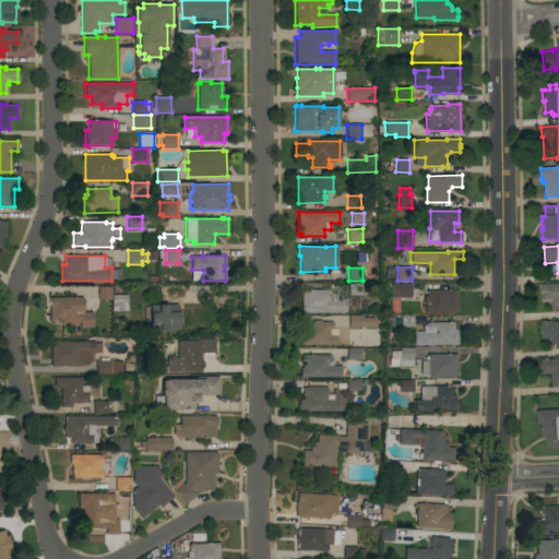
[(558,311),(557,312),(556,305),(552,306),(552,298),(543,299),(543,284),(558,283),(558,311)]
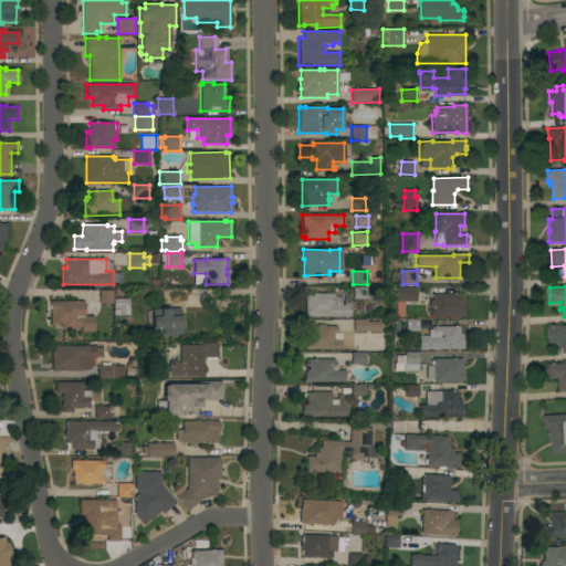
[(353,300),(353,287),(366,287),(366,300),(353,300)]
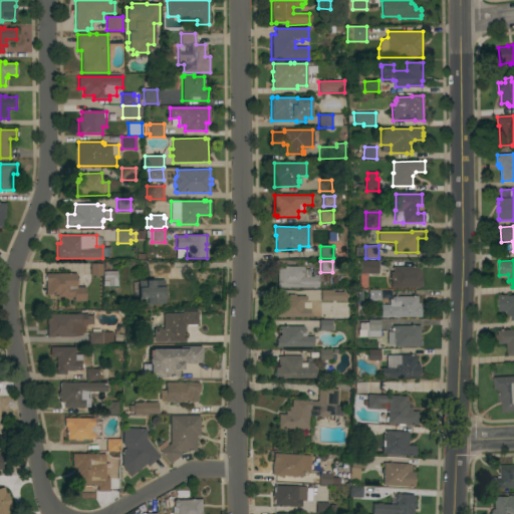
[(378,261),(378,273),(366,273),(366,271),(359,271),(359,262),(366,262),(366,261),(378,261)]
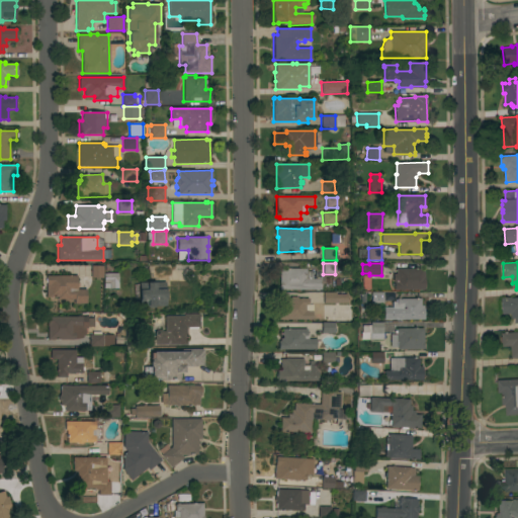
[(103,277),(91,277),(91,266),(103,266),(103,277)]
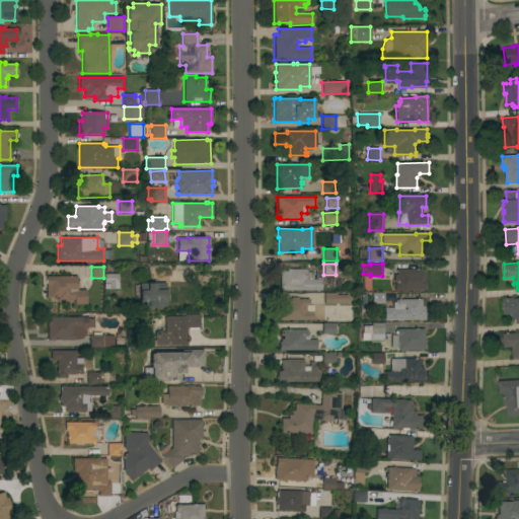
[(280,290),(280,270),(307,270),(307,273),(316,273),(316,277),(324,277),(324,285),(321,285),(321,290),(280,290)]
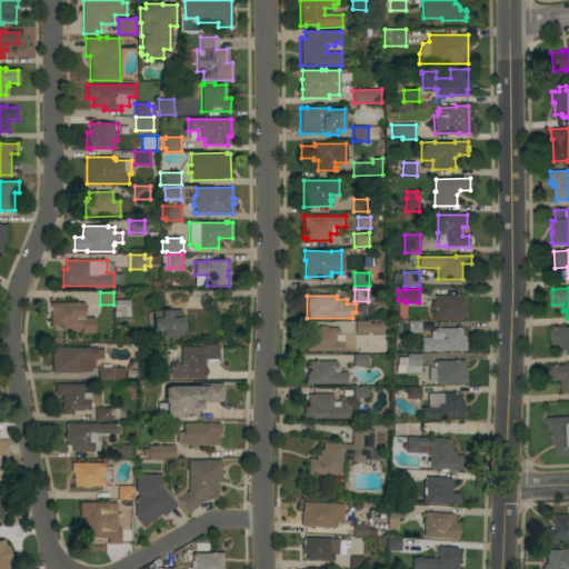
[(433,318),(433,309),(436,309),(436,296),(466,296),(466,303),(467,303),(467,318),(433,318)]
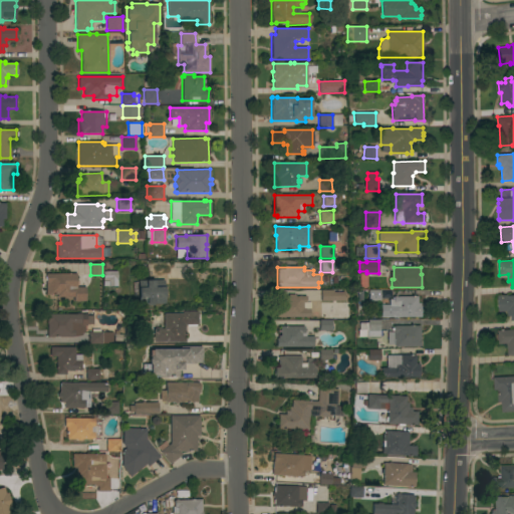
[(117,271),(117,286),(108,286),(103,286),(103,271),(117,271)]
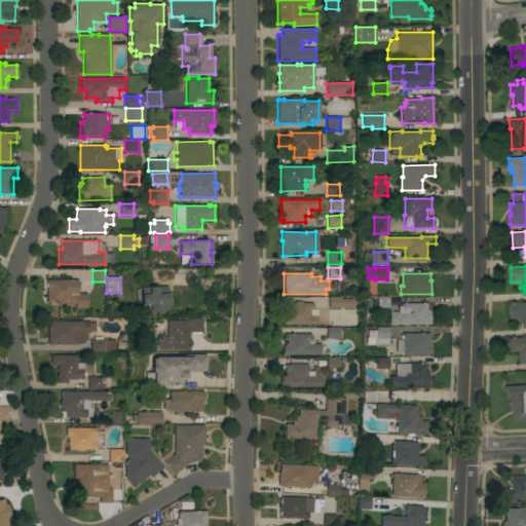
[(78,280),(78,294),(87,294),(87,308),(76,308),(76,304),(59,304),(59,302),(46,302),(46,289),(47,289),(47,280),(78,280)]
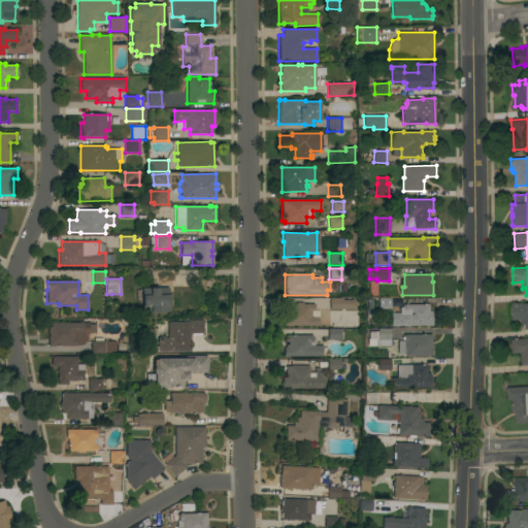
[(168,288),(168,293),(173,293),(174,305),(169,306),(169,311),(158,312),(158,314),(151,314),(151,312),(150,312),(142,312),(141,289),(168,288)]
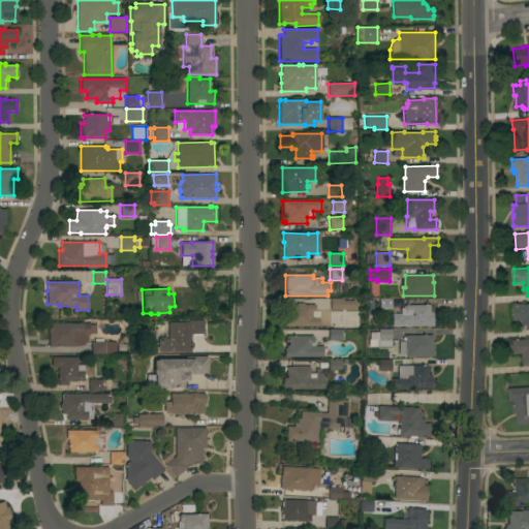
[(331,310),(331,299),(343,299),(343,301),(354,301),(354,310),(331,310)]
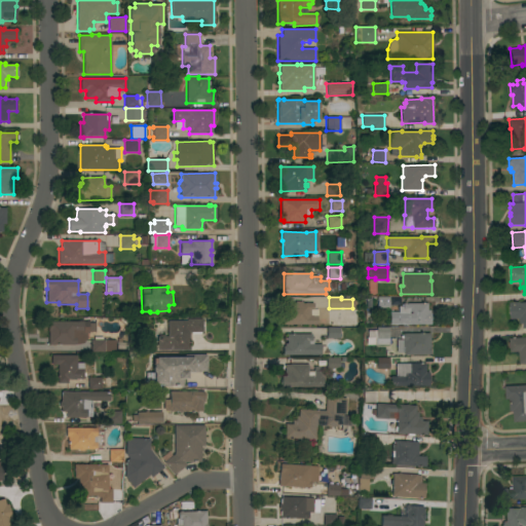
[(377,297),(389,297),(388,308),(377,308),(377,297)]
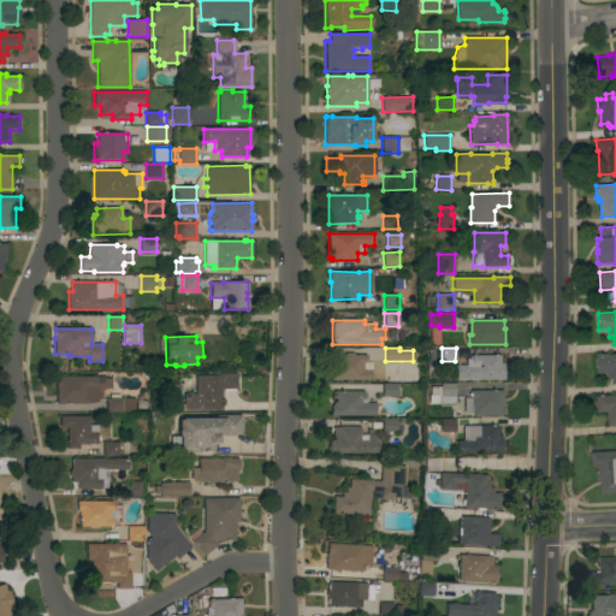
[(615,383),(612,384),(612,378),(608,379),(608,372),(598,373),(598,367),(594,367),(594,360),(597,360),(597,354),(609,354),(615,353),(615,383)]
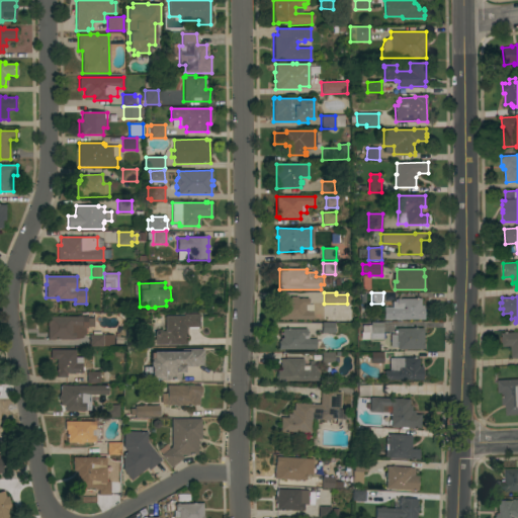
[(279,320),(279,309),(281,309),(281,298),(290,298),(290,297),(297,297),(297,298),(309,298),(309,305),(313,305),(313,312),(312,312),(312,320),(279,320)]
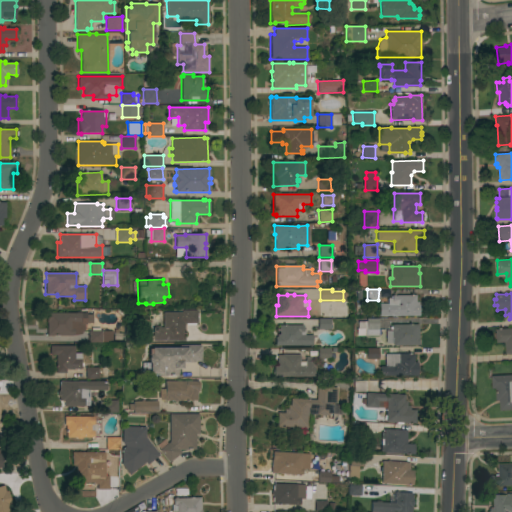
[(416,296),(416,302),(418,302),(418,305),(419,305),(419,309),(420,309),(420,314),(419,314),(419,316),(396,316),(396,312),(392,312),(392,310),(387,310),(387,317),(379,317),(379,301),(386,301),(389,301),(389,299),(392,299),(392,296),(416,296)]
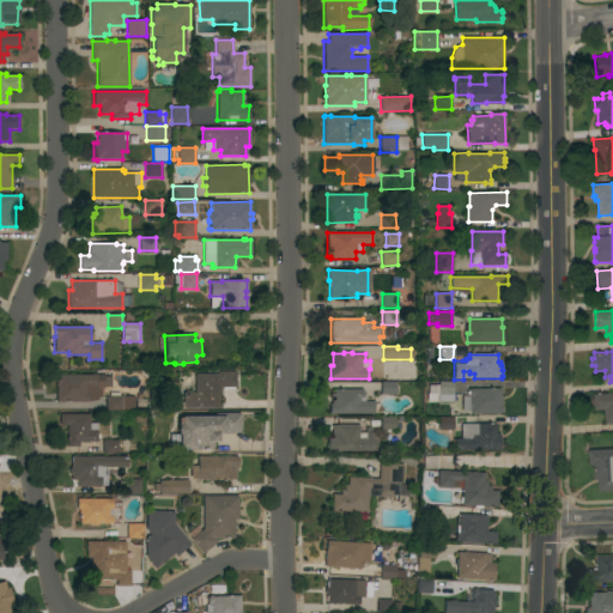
[(218,374),(218,372),(236,372),(236,387),(220,388),(220,407),(183,408),(183,406),(181,406),(181,402),(183,401),(183,393),(195,393),(195,374),(218,374)]
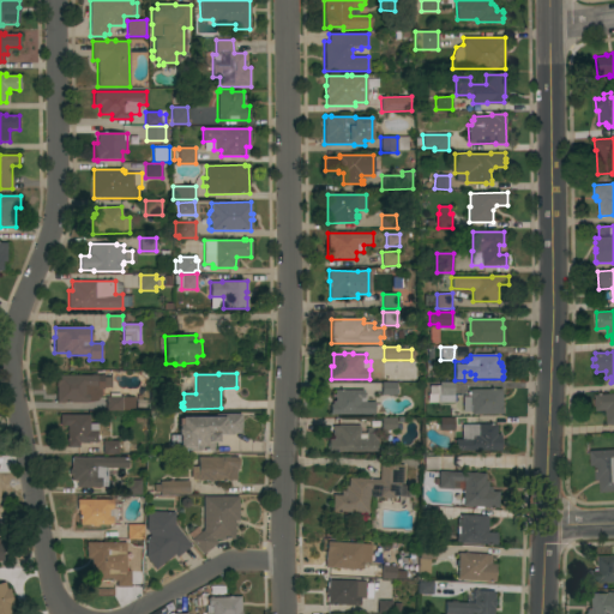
[(103,389),(101,389),(101,395),(97,401),(94,402),(89,402),(56,402),(56,386),(56,375),(103,375),(103,389)]
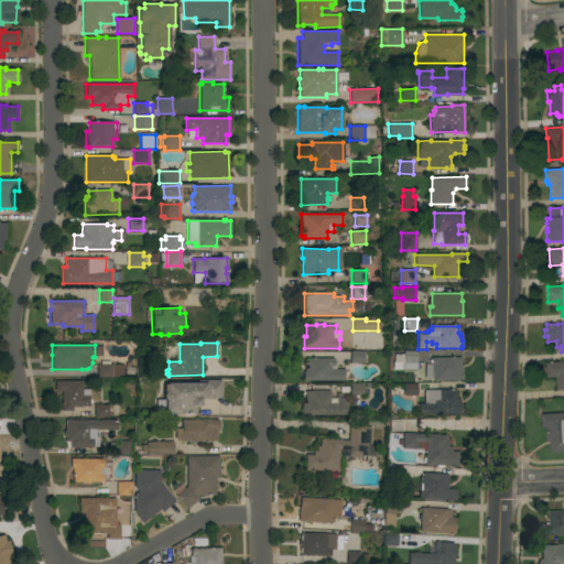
[(350,362),(350,351),(364,351),(364,362),(350,362)]
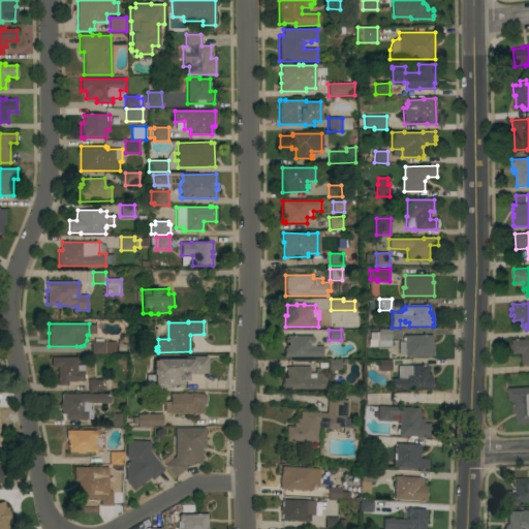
[(391,330),(391,341),(393,341),(393,346),(391,346),(369,347),(369,348),(365,348),(365,343),(368,343),(368,340),(370,339),(370,333),(378,333),(378,330),(391,330)]
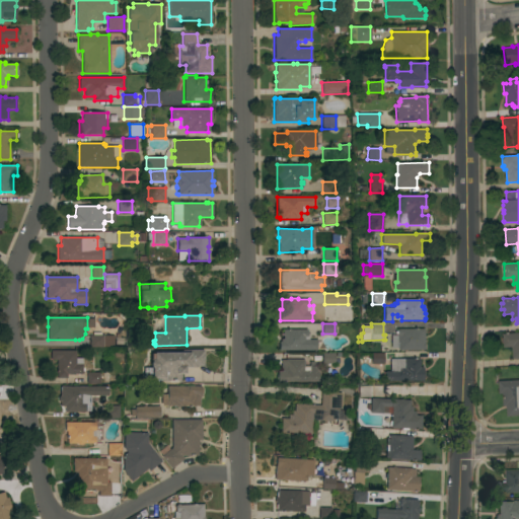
[(279,350),(280,342),(281,342),(281,340),(283,340),(283,329),(307,329),(307,331),(309,331),(309,335),(307,335),(307,336),(309,336),(309,340),(316,340),(316,351),(279,350)]
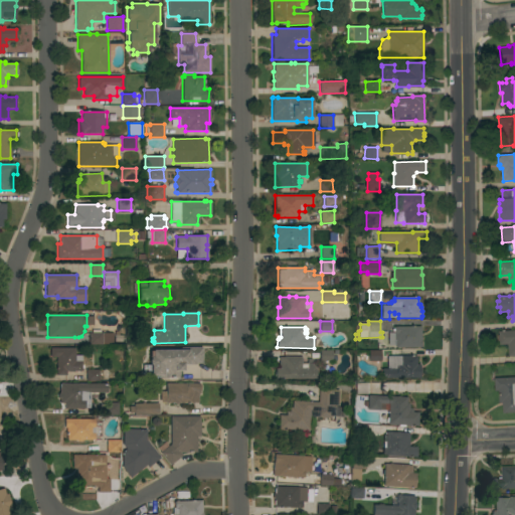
[(420,327),(421,347),(395,347),(395,345),(388,345),(388,333),(394,333),(394,331),(392,331),(392,329),(394,329),(394,327),(420,327)]
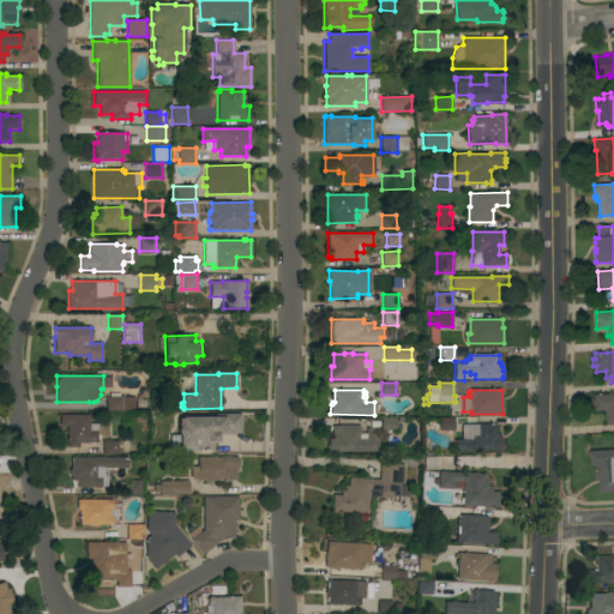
[(613,392),(613,423),(607,425),(606,410),(596,410),(596,405),(595,405),(594,403),(594,399),(595,398),(595,395),(613,392)]
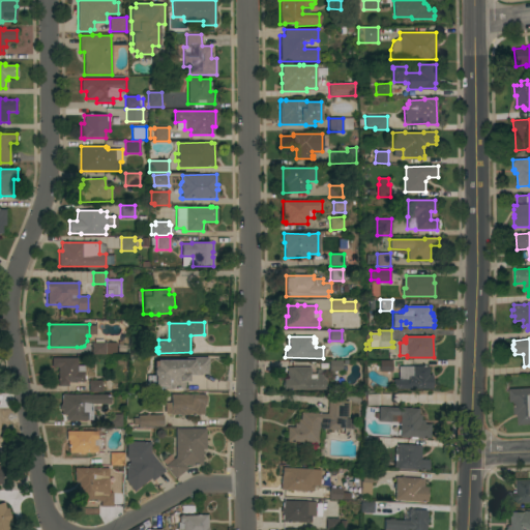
[(116,343),(116,354),(105,354),(105,355),(92,355),(92,343),(116,343)]
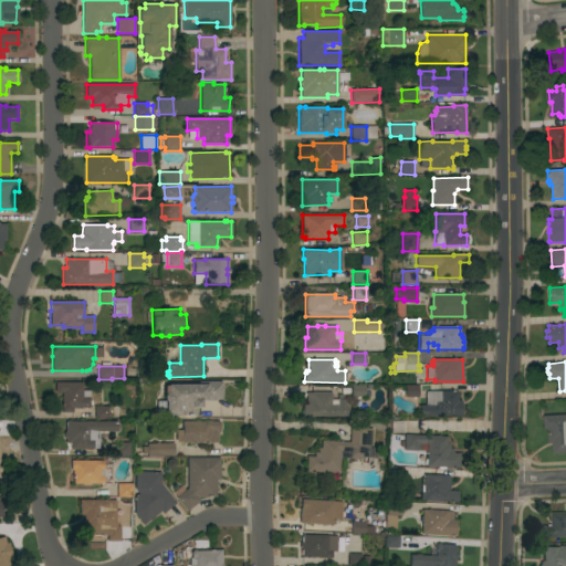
[(222,381),(222,399),(215,399),(215,401),(201,401),(201,408),(196,408),(196,416),(169,416),(169,413),(166,413),(166,411),(159,411),(158,402),(166,401),(165,400),(164,395),(166,394),(166,392),(165,392),(165,386),(168,386),(168,385),(177,385),(177,384),(186,384),(186,385),(199,385),(199,381),(222,381)]
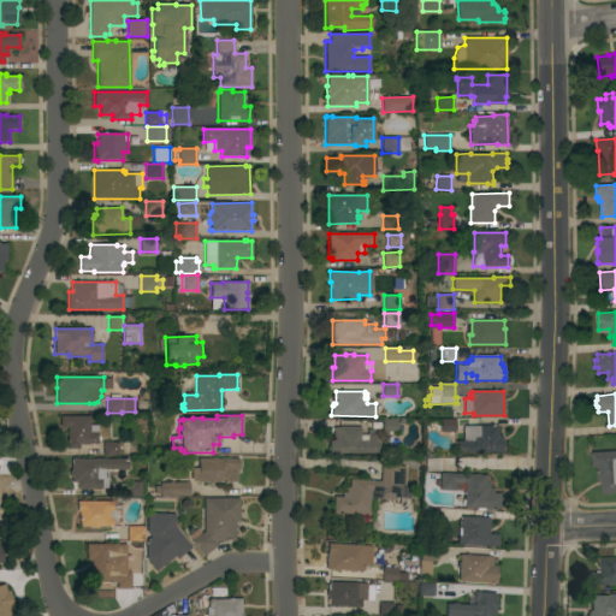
[(80,444),(80,449),(67,449),(67,427),(60,427),(60,416),(89,416),(89,425),(98,425),(98,444),(80,444)]
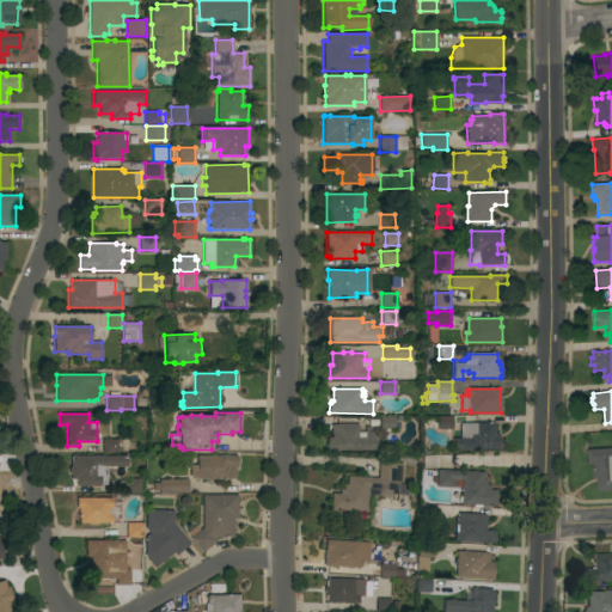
[(395,416),(395,429),(380,429),(378,429),(378,417),(380,417),(380,416),(395,416)]
